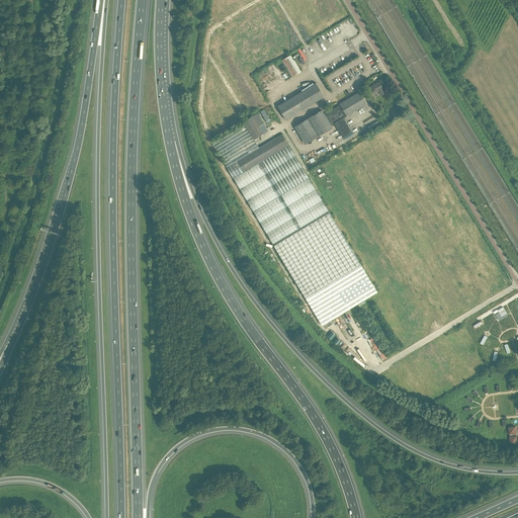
[(279,67),(282,72),(286,69),(291,78),(301,72),(290,55),(281,61),(283,65),(279,67)]
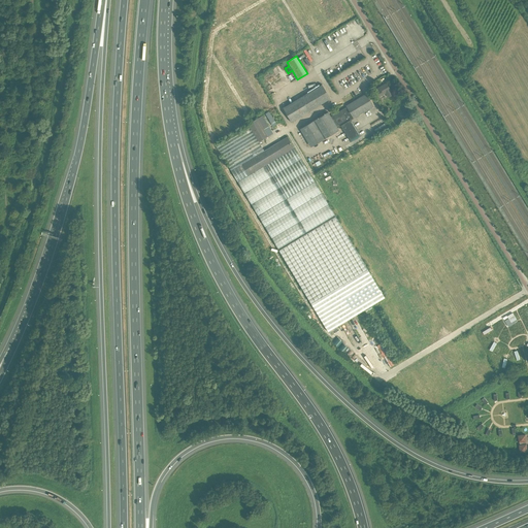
[(386,83),(380,87),(375,90),(380,97),(387,93),(389,97),(393,95),(390,90),(391,90),(386,83)]
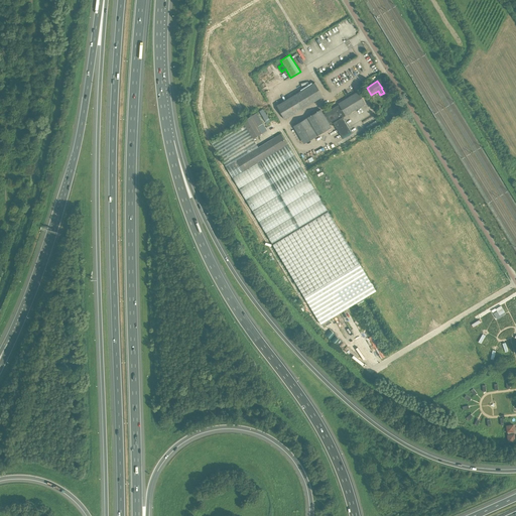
[(276,106),(284,119),(324,96),(314,83),(276,106)]
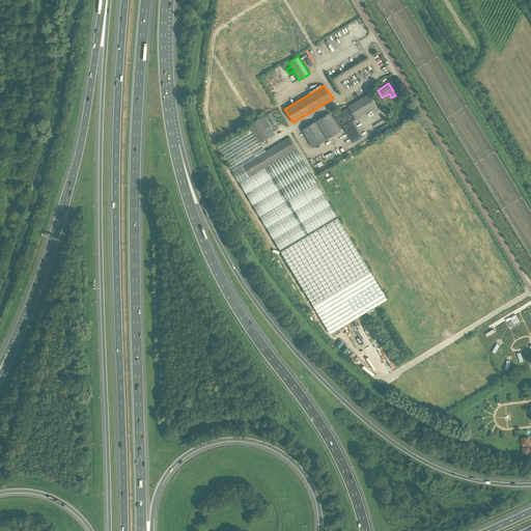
[(302,130),(310,144),(322,137),(323,138),(325,137),(324,136),(325,136),(327,139),(341,131),(339,129),(342,127),(352,141),(361,136),(353,121),(375,107),(368,94),(347,107),(350,108),(333,118),(330,113),(302,130)]
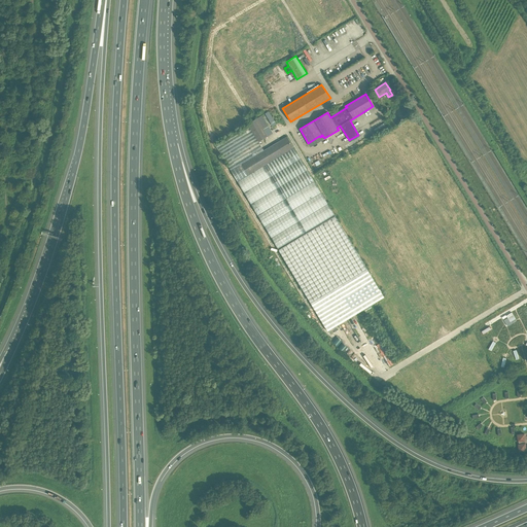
[(270,111),(266,113),(272,126),(276,124),(270,111)]
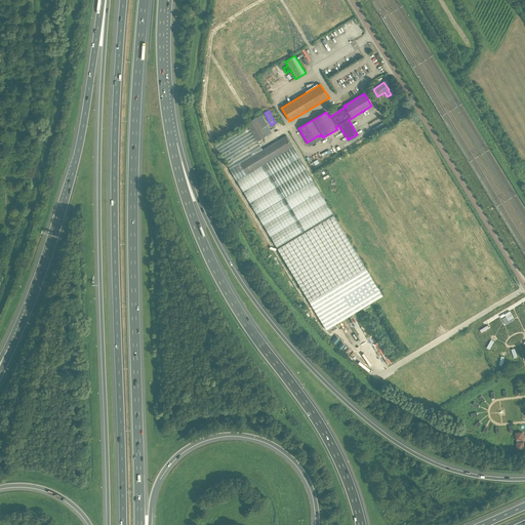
[(286,135),(263,150),(257,140),(267,135),(263,128),(268,125),(260,115),(247,123),(247,124),(214,145),(267,231),(326,330),(327,329),(328,330),(335,326),(334,325),(362,308),(363,310),(370,305),(369,305),(374,301),(376,305),(380,301),(378,298),(382,296),(286,135)]
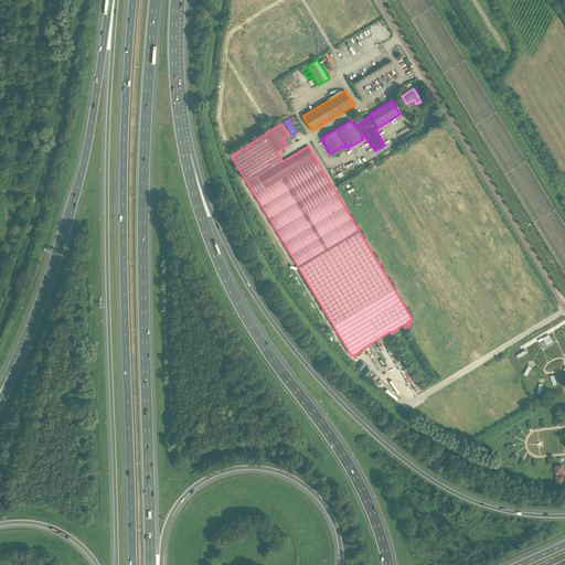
[(552,342),(547,334),(542,338),(546,345),(552,342)]
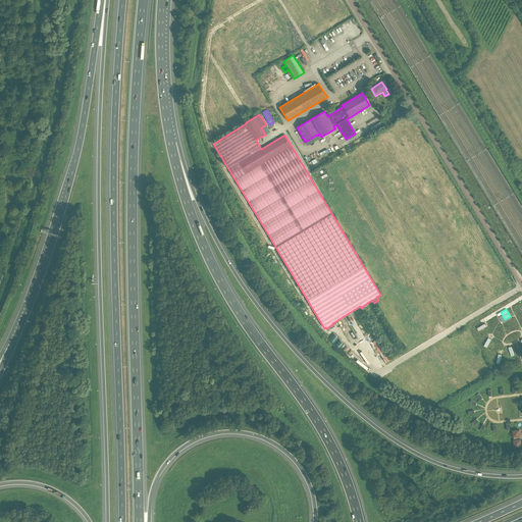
[(331,340),(337,345),(342,341),(335,335),(331,340)]
